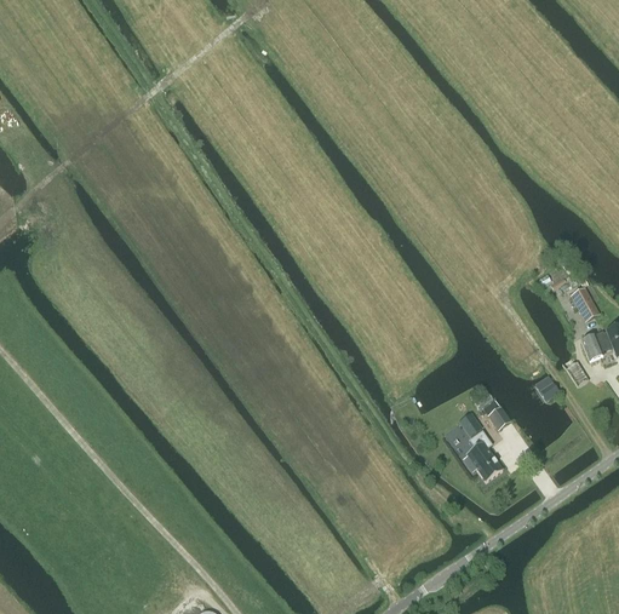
[(584,287),(571,293),(585,319),(597,311),(595,308),(592,302),(584,287)]
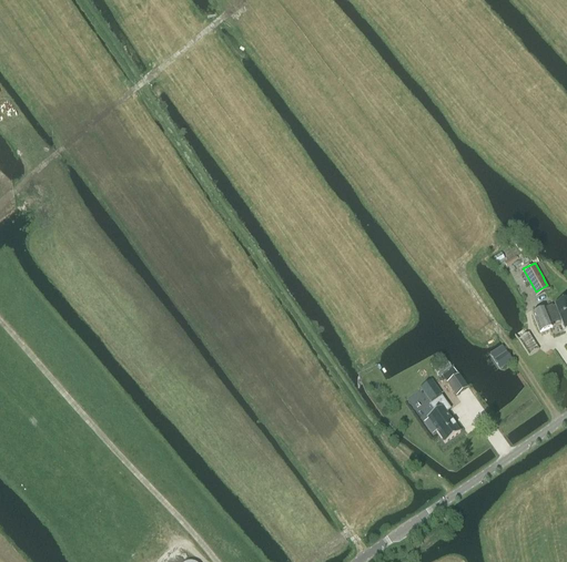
[(553,323),(550,318),(560,314),(565,324),(566,322),(566,293),(553,300),(554,302),(550,303),(549,302),(532,310),(540,328),(553,323)]
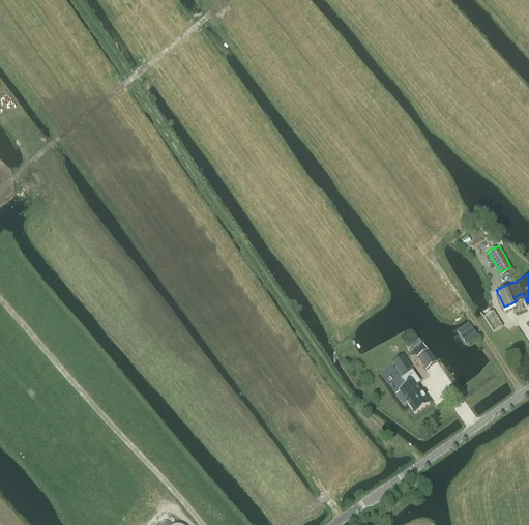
[(492,308),(483,313),(493,327),(501,322),(492,308)]
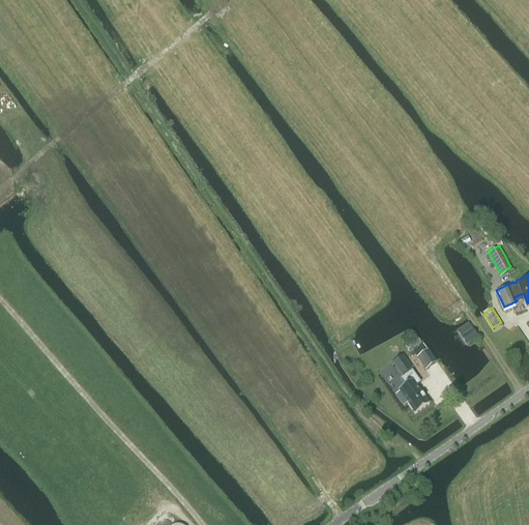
[(467,319),(456,326),(457,329),(462,337),(465,341),(468,339),(476,333),(468,319),(467,319)]
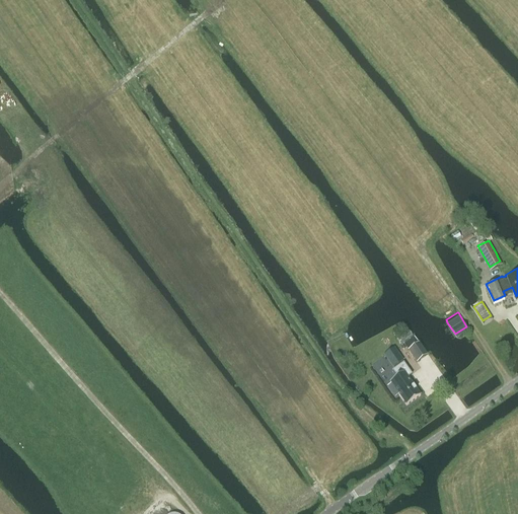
[(413,333),(402,340),(408,346),(418,339),(413,333)]
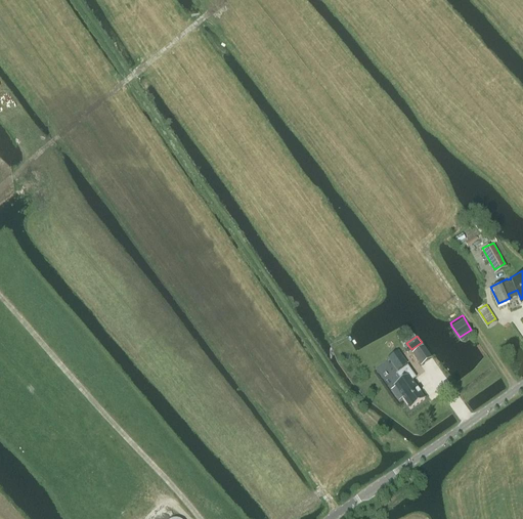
[(422,342),(411,349),(420,361),(430,354),(422,342)]
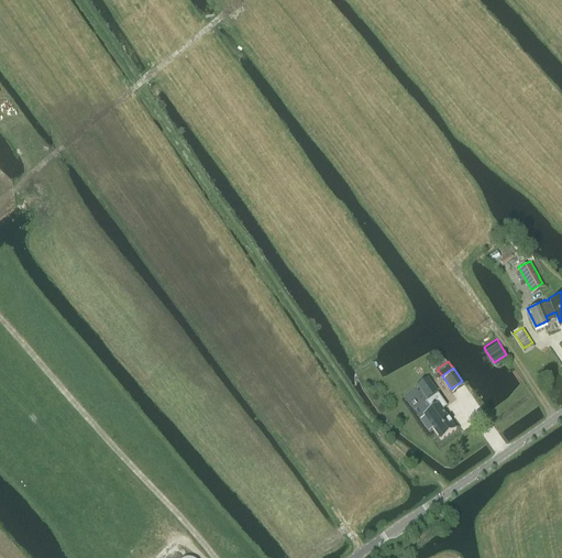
[(429,405),(422,411),(422,412),(431,424),(432,425),(440,436),(455,425),(441,405),(445,402),(437,389),(425,397),(429,405)]
